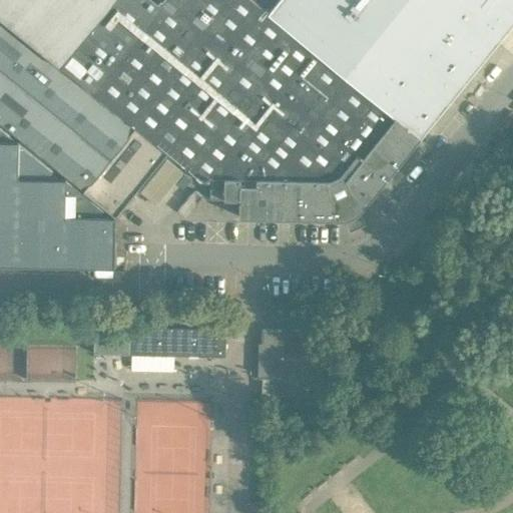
[(512,0),(279,0),(269,12),(253,0),(0,0),(0,123),(83,190),(115,216),(166,154),(200,182),(209,181),(209,199),(221,200),(221,202),(236,203),(237,221),(344,222),(348,232),(363,225),(358,214),(419,140),(512,21),(512,0)]
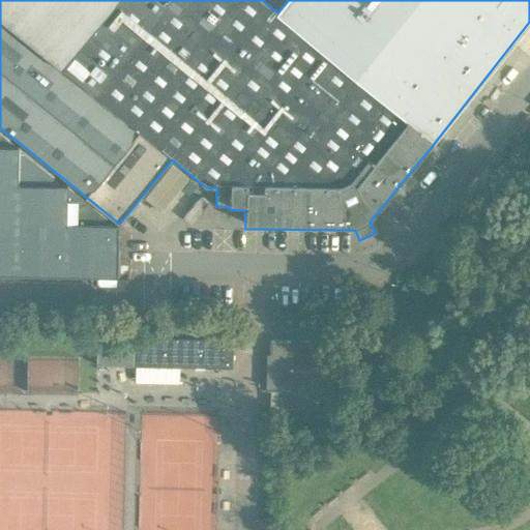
[(20,185),(21,147),(0,146),(0,272),(118,275),(119,224),(67,223),(68,186),(20,185)]
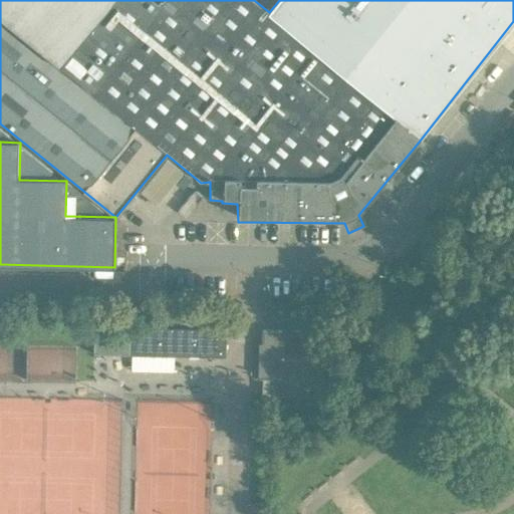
[(144,188),(159,200),(168,189),(153,177),(144,188)]
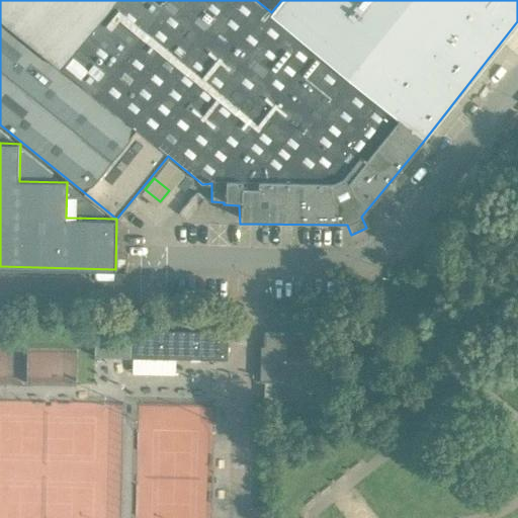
[(187,218),(204,197),(196,191),(179,211),(187,218)]
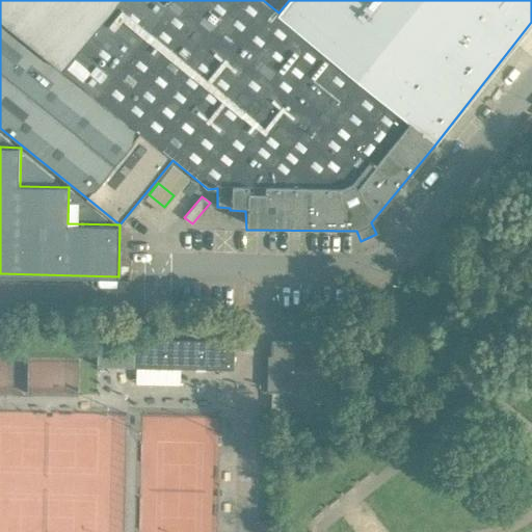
[(334,393),(335,343),(341,343),(342,317),(328,316),(328,342),(271,341),(270,391),(289,392),(289,394),(287,394),(287,413),(307,414),(307,413),(327,413),(328,392),(334,393)]
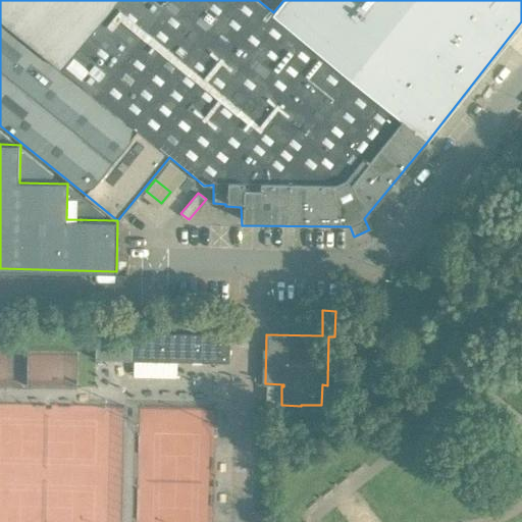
[(229,362),(229,334),(96,331),(95,359),(229,362)]
